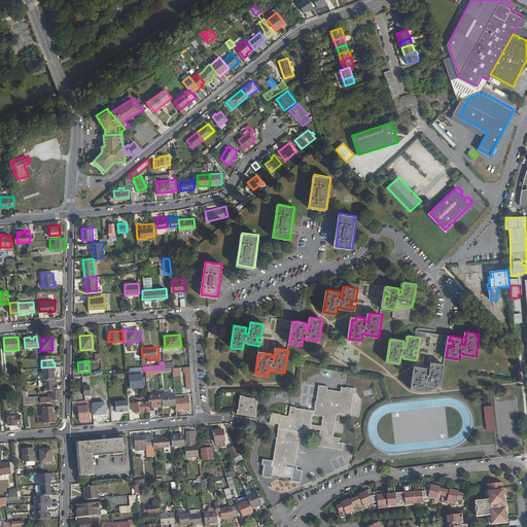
[(442,386),(445,364),(438,363),(432,362),(431,372),(428,371),(428,367),(419,366),(419,370),(415,370),(412,387),(424,389),(426,383),(429,383),(429,384),(442,386)]
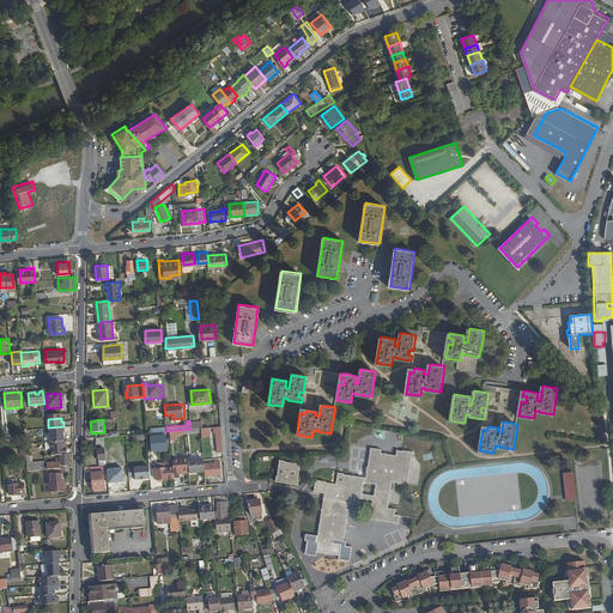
[(65,441),(64,431),(65,431),(65,426),(64,426),(49,428),(50,442),(65,441)]
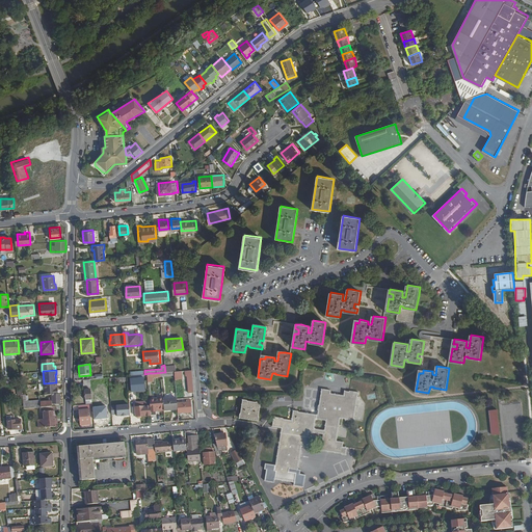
[(130,378),(130,393),(144,392),(143,377),(130,378)]
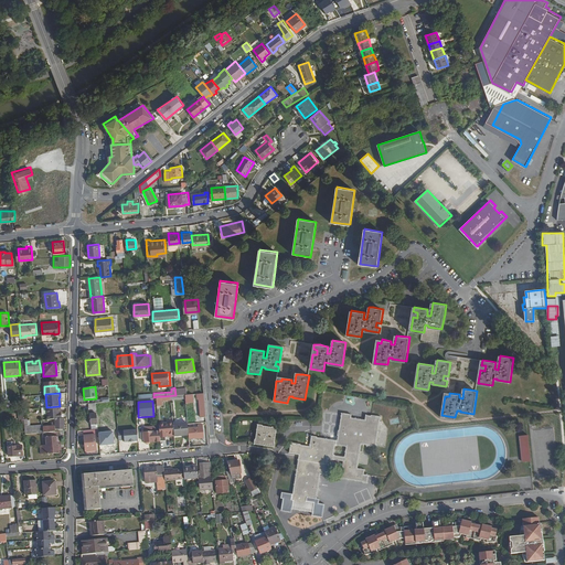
[(62,417),(61,405),(60,406),(46,407),(48,419),(55,418),(62,417)]
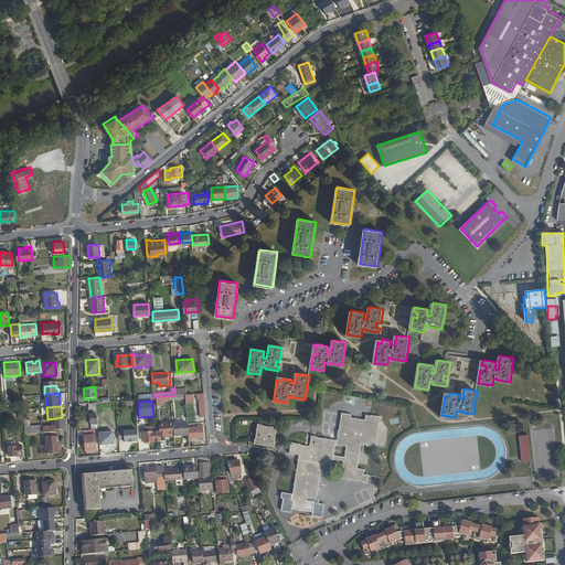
[(322,473),(326,458),(331,459),(334,444),(345,446),(342,460),(344,460),(343,465),(342,465),(341,470),(342,470),(341,478),(363,481),(363,482),(369,483),(370,476),(364,475),(365,470),(358,469),(362,445),(369,446),(368,447),(377,449),(382,418),(372,416),(371,418),(365,417),(364,422),(352,419),(352,416),(342,414),(340,429),(339,429),(338,435),(339,436),(338,440),(318,437),(318,436),(312,435),(310,448),(306,447),(307,445),(301,444),(301,443),(292,441),(290,451),(300,452),(294,494),(281,492),(280,498),(283,499),(280,511),(291,512),(291,509),(312,512),(312,515),(322,516),(324,504),(318,503),(319,498),(313,497),(318,473),(322,473)]
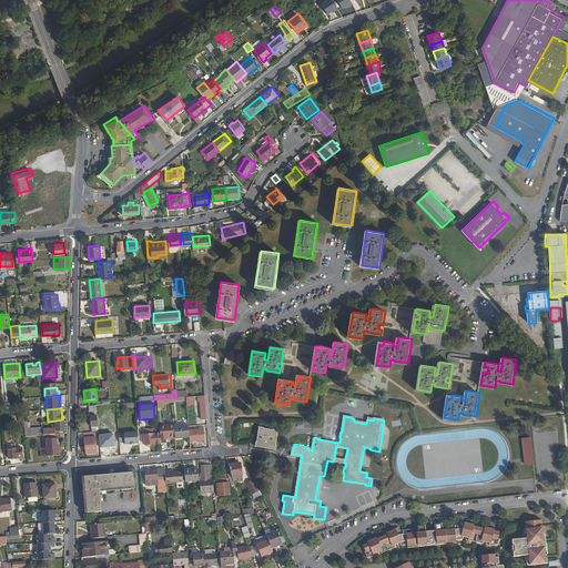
[(64,430),(64,419),(62,419),(56,421),(56,426),(43,426),(43,433),(56,433),(56,430),(64,430)]
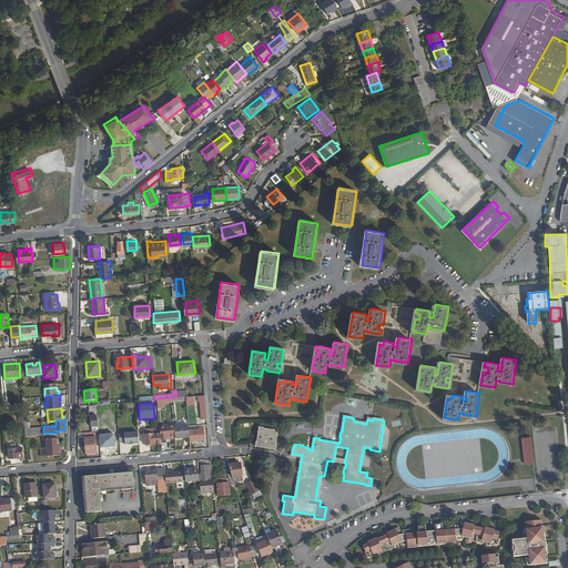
[(24,436),(42,435),(42,427),(29,428),(29,423),(24,423),(24,436)]
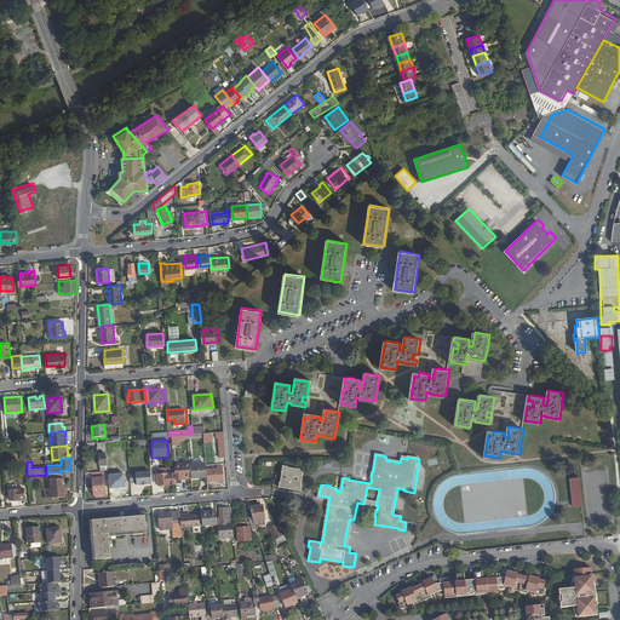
[(191,465),(191,463),(176,464),(176,468),(177,483),(183,483),(183,478),(193,477),(191,465)]
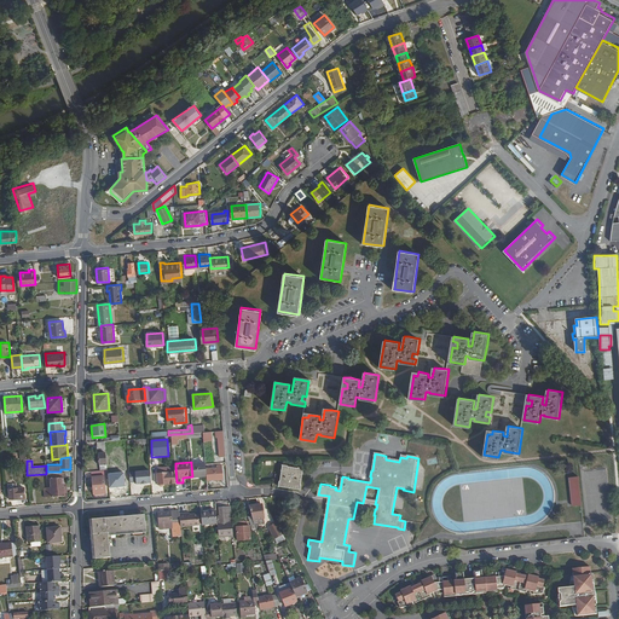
[(207,468),(206,463),(191,464),(192,476),(207,475),(207,468)]
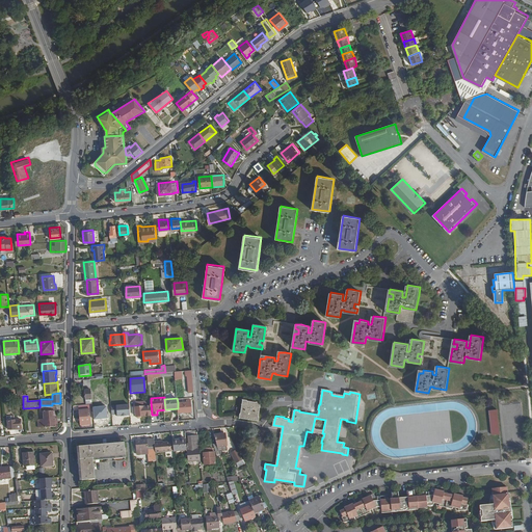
[(192,411),(191,398),(188,398),(188,401),(178,402),(178,408),(179,413),(192,411)]
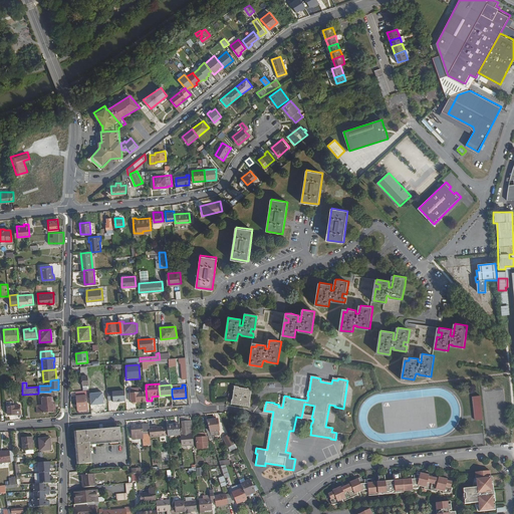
[(250,406),(252,388),(248,387),(248,388),(239,387),(239,386),(236,384),(233,399),(232,399),(232,403),(250,406)]
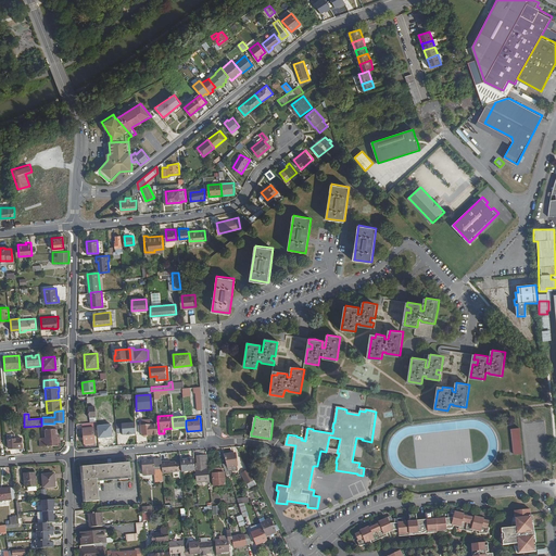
[(113,428),(112,417),(97,419),(98,429),(113,428)]
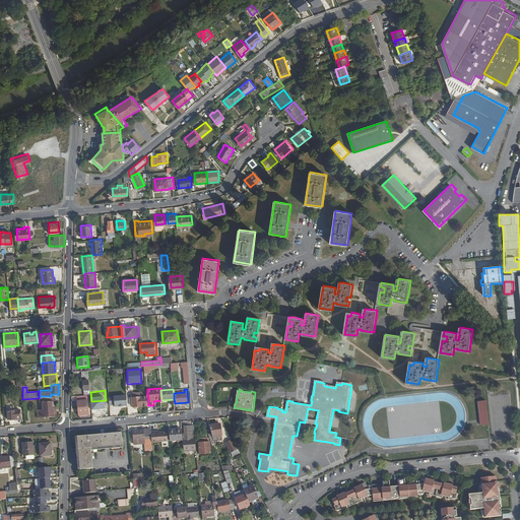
[(148,405),(147,392),(133,393),(134,406),(148,405)]
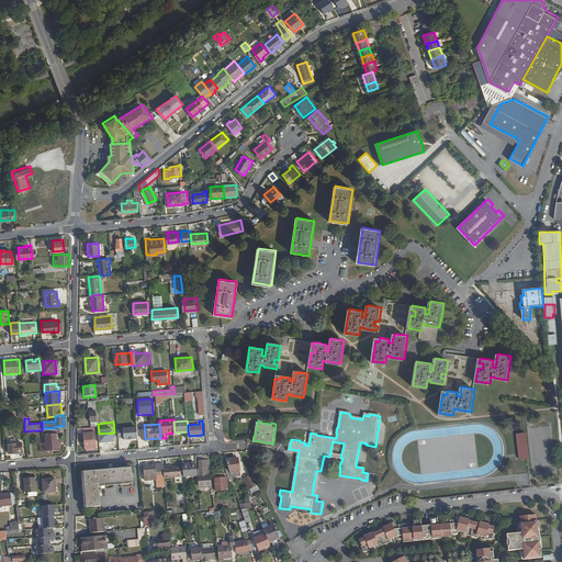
[(138,437),(137,427),(119,428),(119,437),(124,437),(125,439),(130,438),(130,439),(134,439),(134,438),(138,437)]
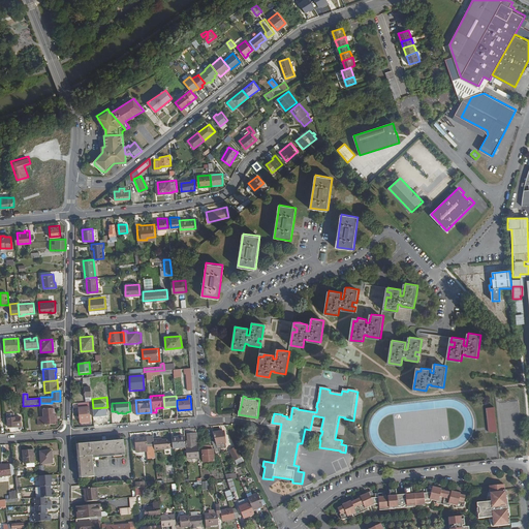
[(56,424),(55,407),(57,407),(57,403),(40,405),(40,408),(43,408),(43,414),(39,414),(39,425),(56,424)]
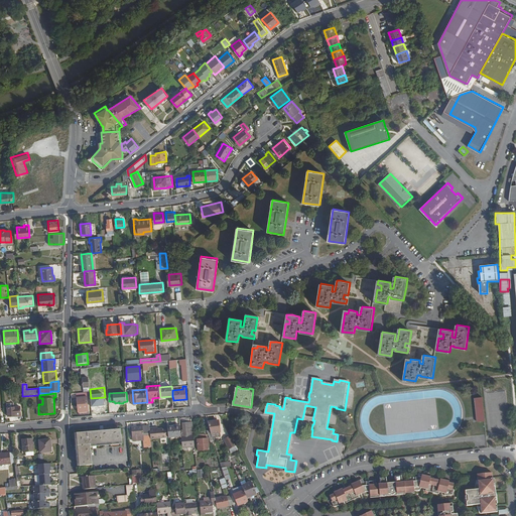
[(89,410),(88,397),(77,398),(78,411),(89,410)]
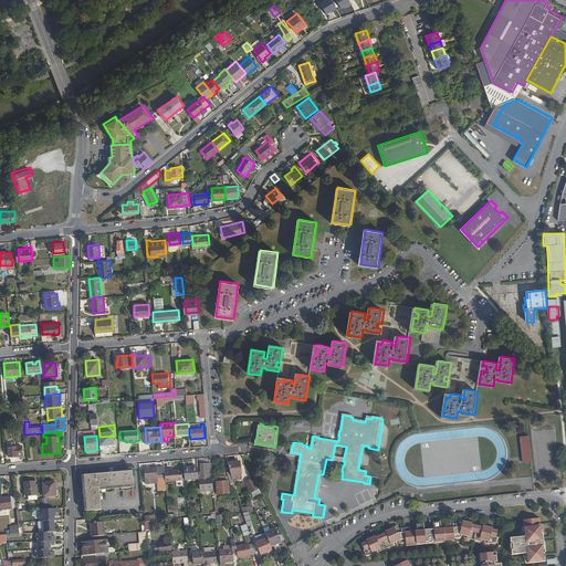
[(530,437),(520,438),(523,463),(532,462),(530,437)]
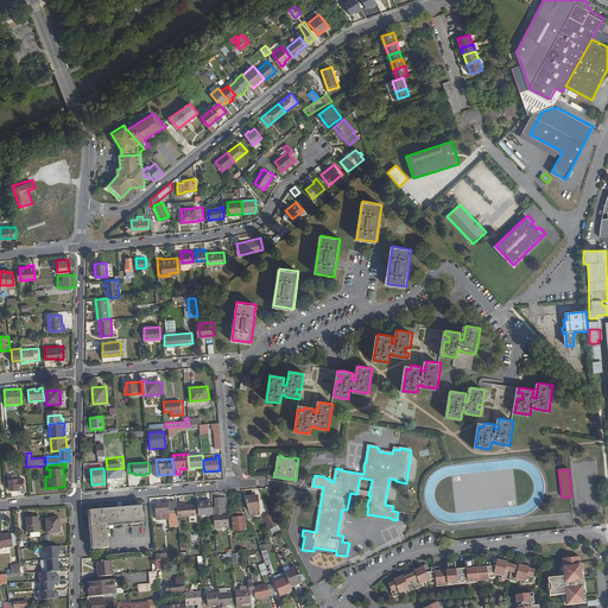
[(26,489),(25,479),(10,480),(10,491),(26,489)]
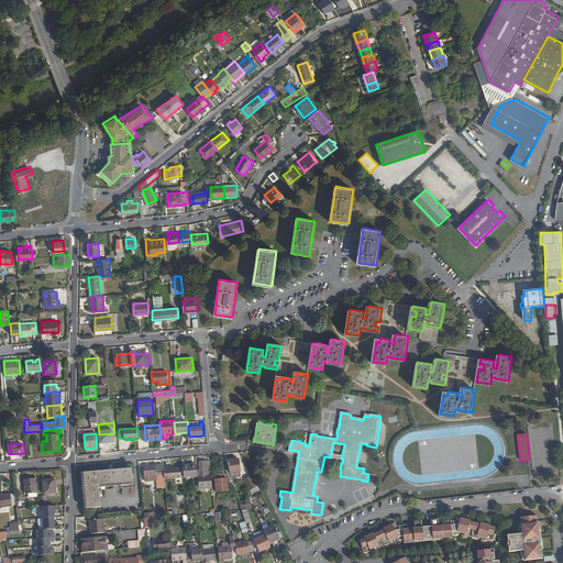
[(241,471),(241,457),(228,459),(230,468),(231,471),(241,471)]
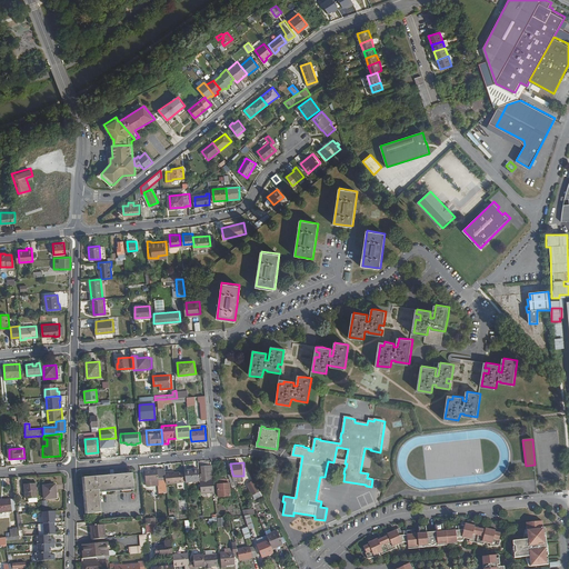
[(216,490),(212,465),(201,466),(202,472),(200,472),(201,475),(202,475),(202,479),(200,479),(201,491),(216,490)]
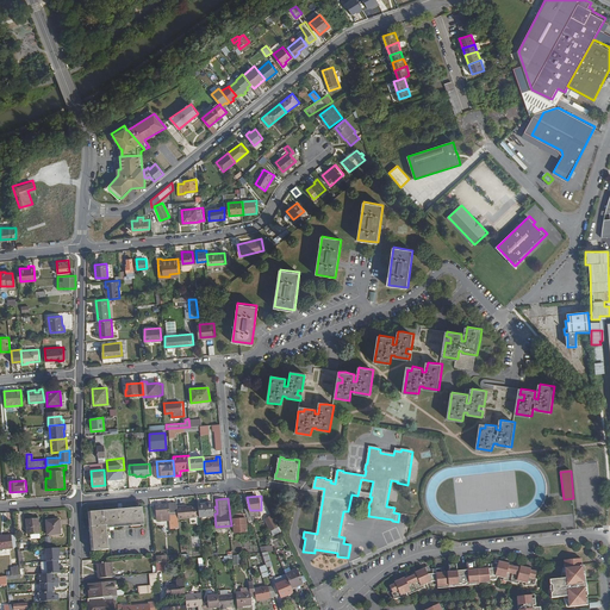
[(215,514),(213,502),(199,503),(200,515),(215,514)]
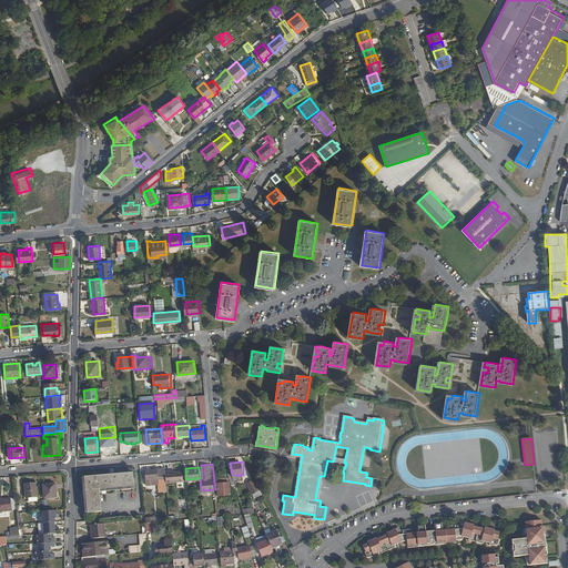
[(165,469),(165,468),(143,469),(144,479),(146,479),(146,483),(152,483),(151,479),(158,478),(160,492),(168,490),(166,482),(165,469)]
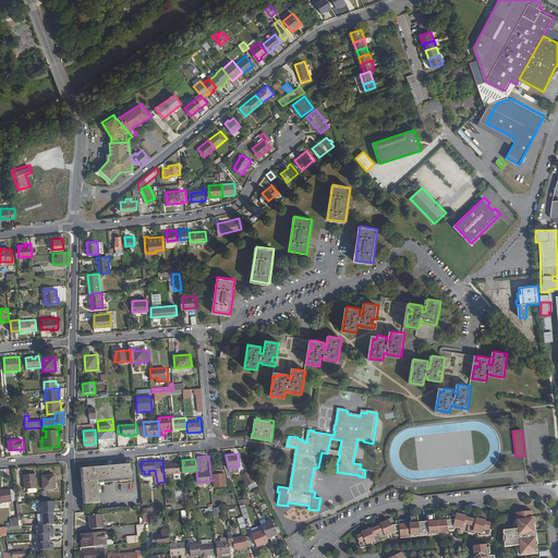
[(180,472),(180,461),(167,462),(167,461),(162,461),(164,473),(180,472)]
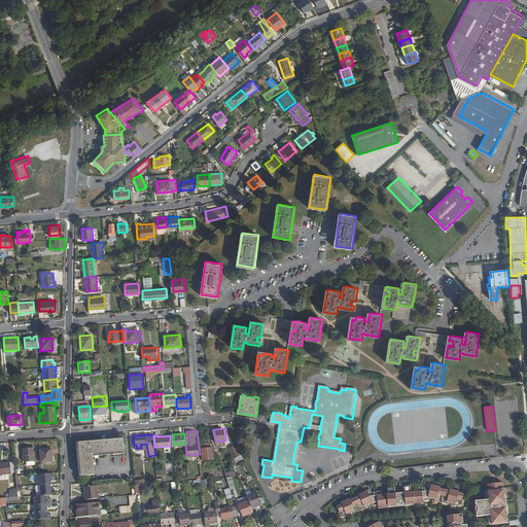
[(125,452),(124,437),(76,442),(79,476),(94,473),(93,455),(125,452)]
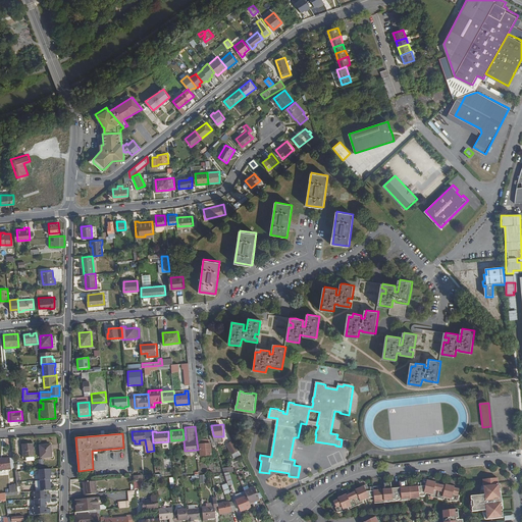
[(232,459),(240,456),(233,440),(225,444),(232,459)]
